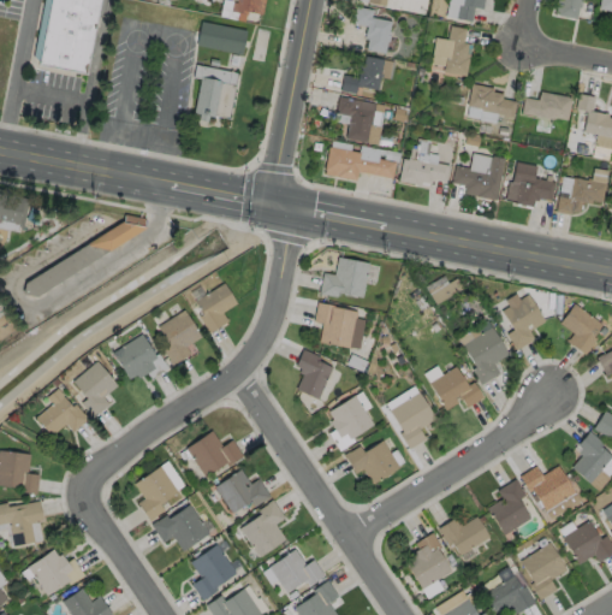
[(54,0),(42,64),(89,74),(102,0),(54,0)]
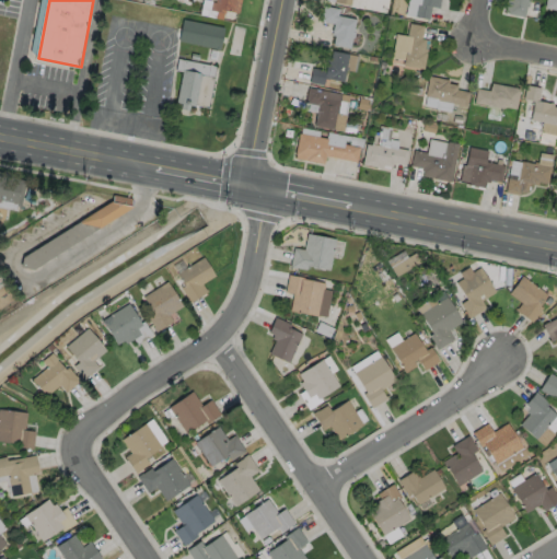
[(243,0),(241,14),(228,11),(228,14),(212,11),(215,3),(218,3),(218,0),(243,0)]
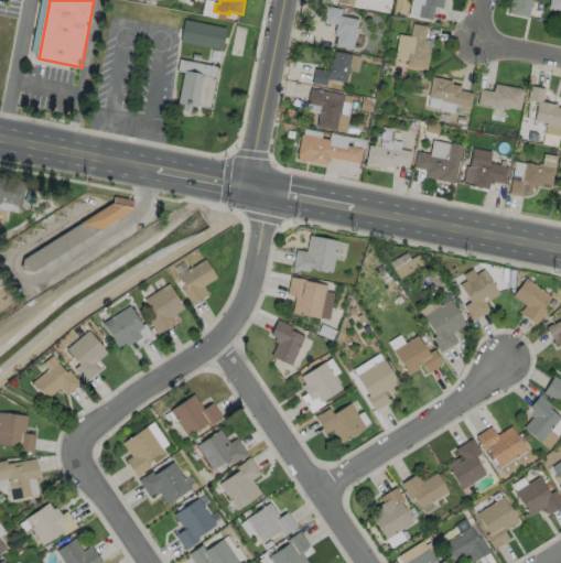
[(445,0),(444,10),(437,8),(434,21),(410,15),(413,0),(445,0)]
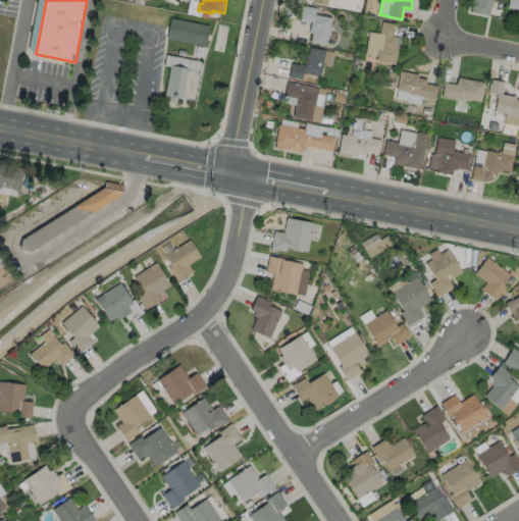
[(492,0),(492,2),(495,2),(494,8),(491,7),(489,17),(474,14),(474,13),(471,12),(473,0),(492,0)]
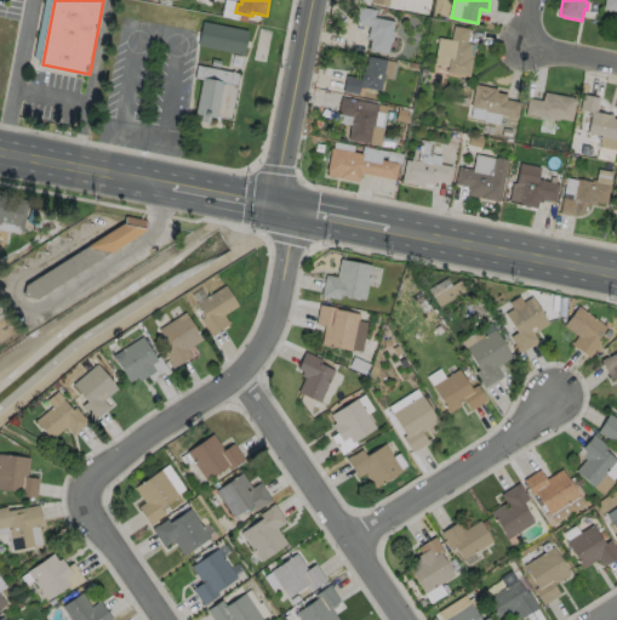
[(606,0),(616,0),(616,11),(605,9),(606,0)]
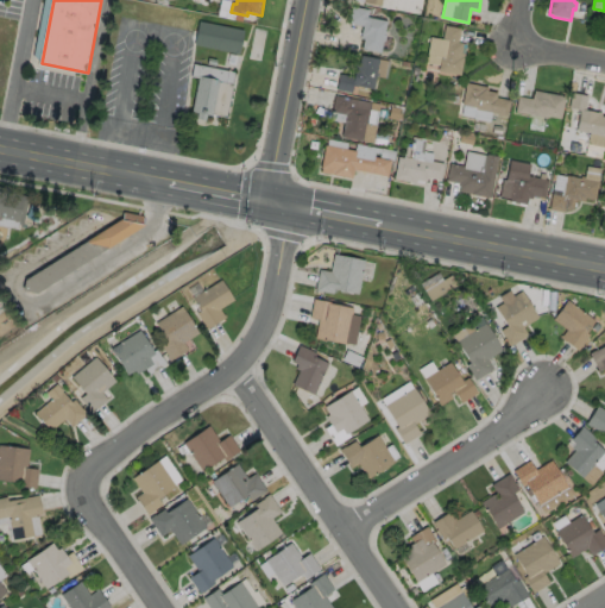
[(388,37),(386,43),(384,43),(383,54),(364,50),(366,41),(363,39),(365,27),(351,25),(354,8),(371,11),(369,18),(389,22),(385,36),(388,37)]
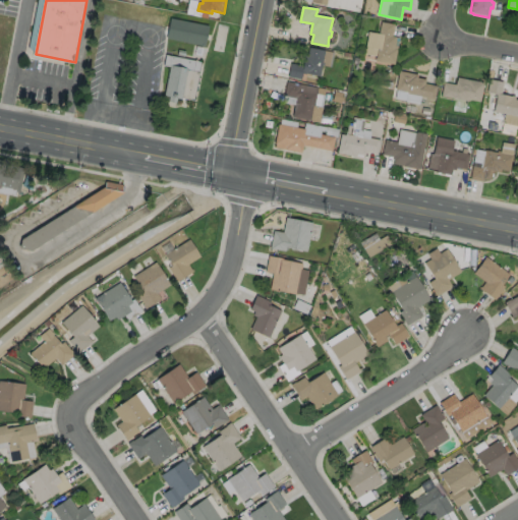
[(211,27),(207,47),(168,40),(172,19),(211,27)]
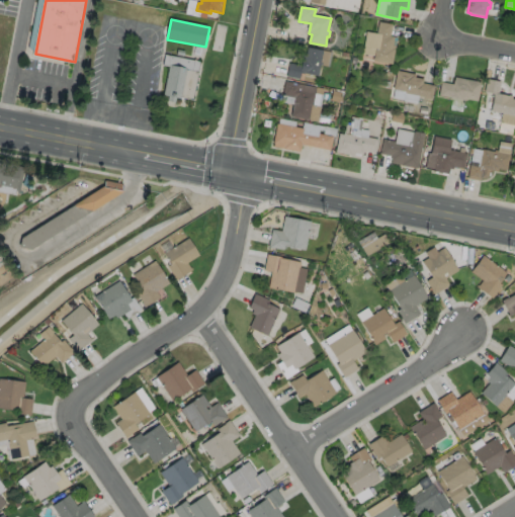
[(394,25),(392,37),(396,37),(394,50),(397,50),(394,65),(375,62),(375,57),(363,55),(368,32),(378,34),(380,22),(394,25)]
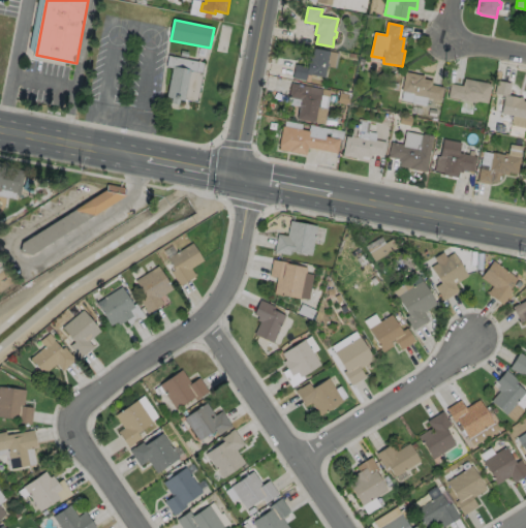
[(331,53),(327,78),(312,75),(312,76),(308,75),(307,82),(295,79),(297,65),(309,68),(311,57),(314,57),(315,50),(331,53)]
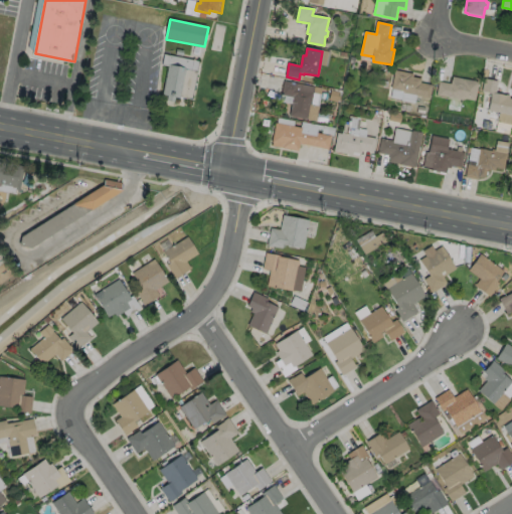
[(200,62),(192,101),(181,98),(181,100),(176,99),(175,104),(168,102),(169,97),(164,96),(169,66),(163,65),(165,55),(200,62)]
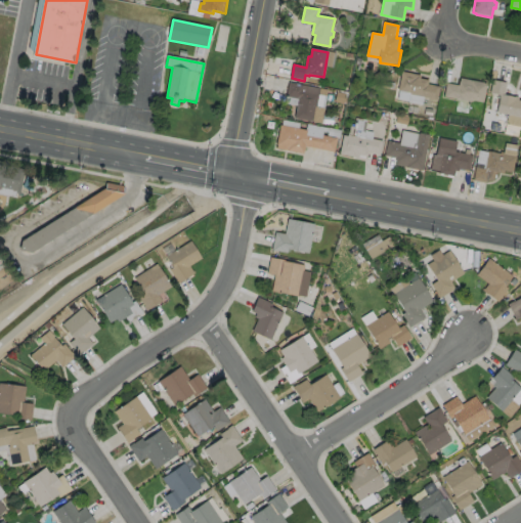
[(440,87),(438,101),(425,98),(424,106),(409,103),(409,102),(398,100),(400,91),(399,91),(403,73),(422,76),(422,80),(430,81),(429,85),(440,87)]
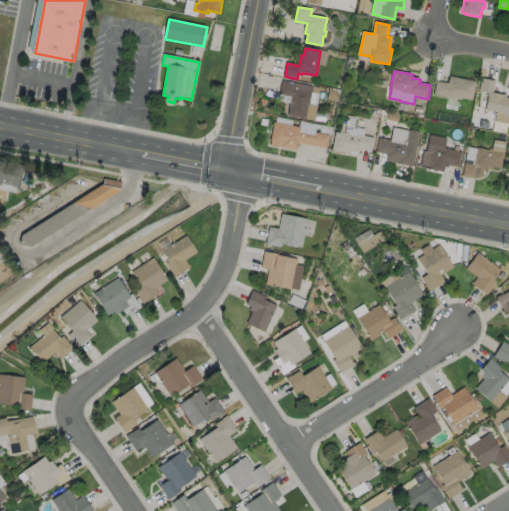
[(451,77),(477,82),(473,101),(462,99),(461,100),(435,95),(438,82),(449,84),(450,80),(450,81),(451,77)]
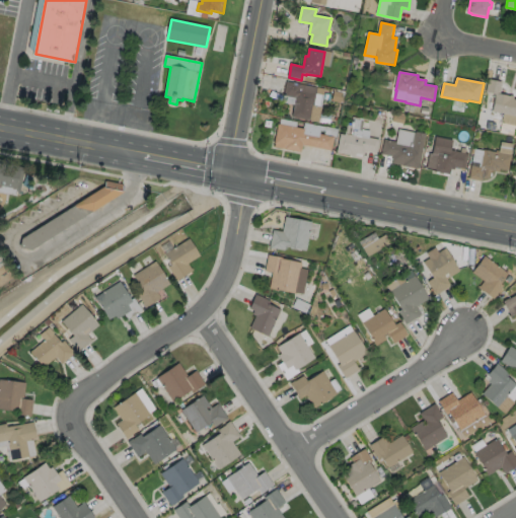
[(500,94),(511,96),(511,95),(514,96),(513,99),(515,99),(515,126),(504,124),(504,122),(502,122),(504,114),(493,112),(495,98),(495,94),(486,92),(489,79),(502,82),(500,94)]
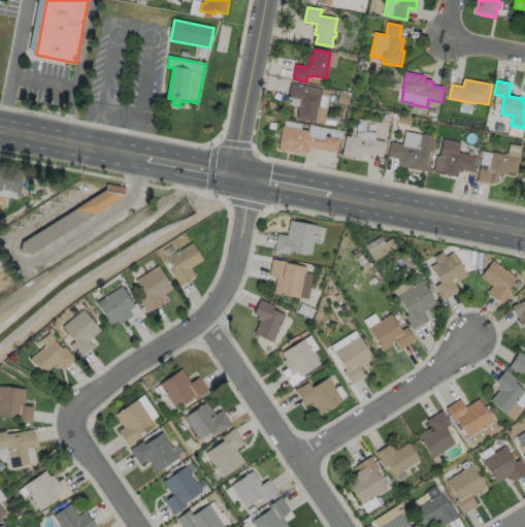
[(331,97),(325,125),(298,120),(300,107),(288,105),(292,84),(331,92),(330,97),(331,97)]
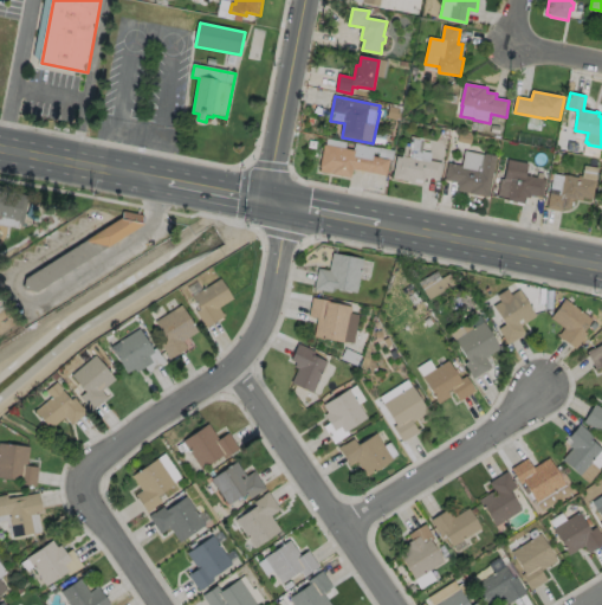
[(389,162),(387,178),(353,171),(351,179),(319,173),(321,169),(319,169),(324,146),(355,152),(355,155),(389,162)]
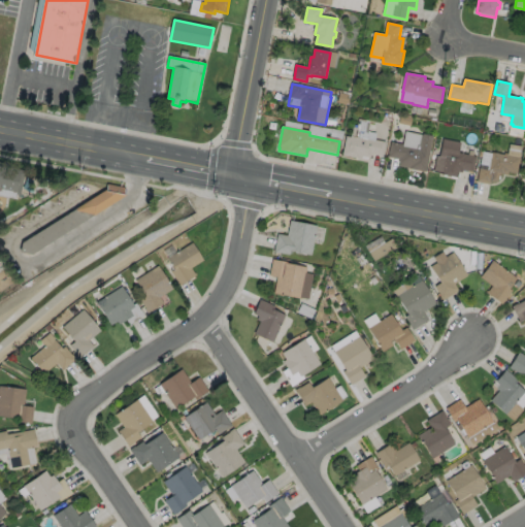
[(433,137),(426,173),(399,168),(400,165),(399,164),(400,160),(388,158),(391,144),(395,145),(395,144),(420,150),(423,135),(433,137)]
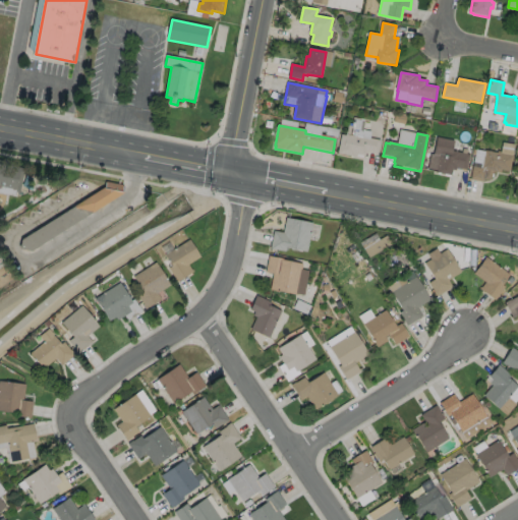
[(342,135),(362,139),(362,138),(381,141),(378,155),(366,153),(365,157),(357,155),(356,158),(338,155),(342,135)]
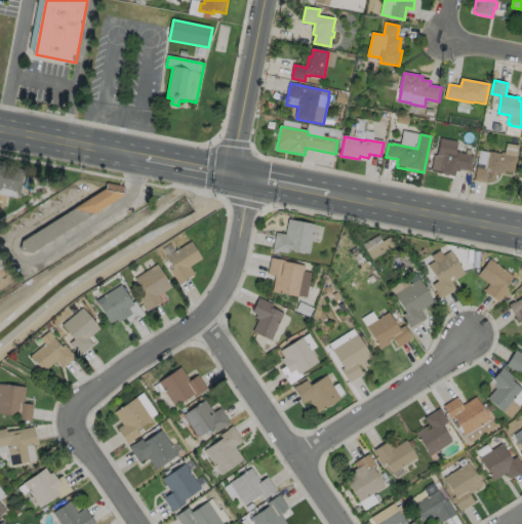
[(474,157),(471,172),(459,170),(459,172),(456,172),(455,178),(440,175),(444,157),(437,156),(441,139),(458,143),(456,153),(463,154),(463,155),(474,157)]
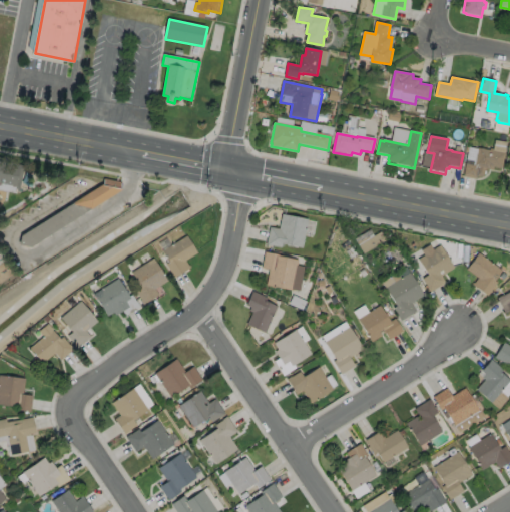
[(469,148),(478,150),(478,149),(505,154),(502,170),(494,168),(493,171),(485,170),(483,178),(477,177),(477,180),(464,177),(469,148)]
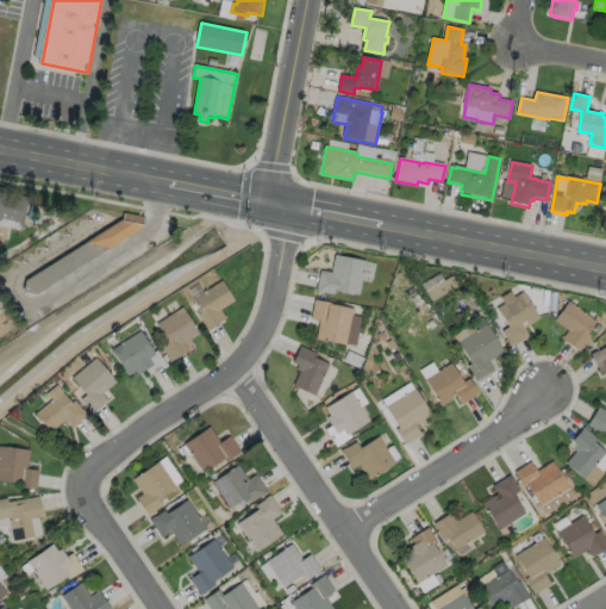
[(0,187),(5,188),(5,192),(30,197),(24,225),(19,224),(19,229),(0,224),(0,187)]
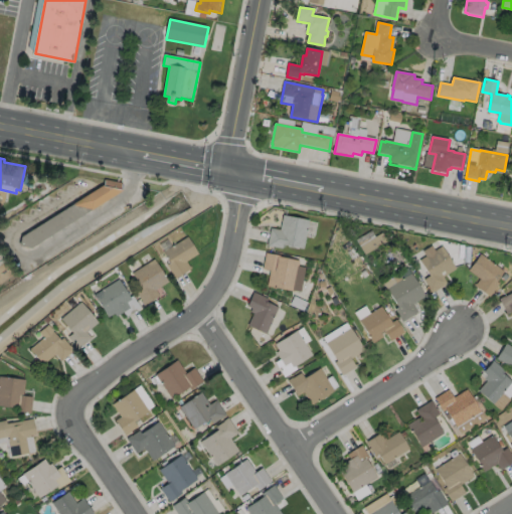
[(122,190),(30,248),(18,245),(21,236),(103,185),(104,179),(122,183),(120,189),(122,190)]
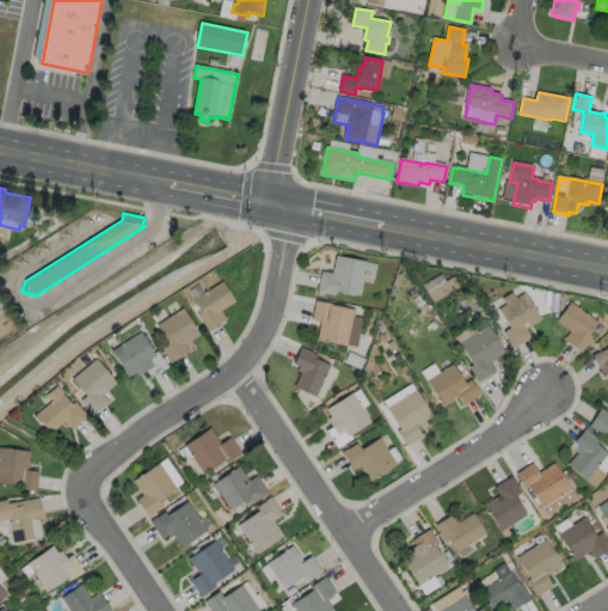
[(367,261),(361,295),(336,291),(335,294),(324,292),(324,293),(318,292),(321,270),(332,273),(336,255),(367,261)]
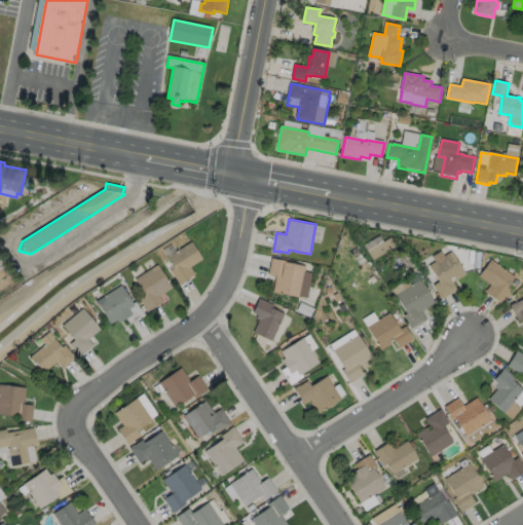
[(379,234),(382,241),(390,236),(396,246),(373,259),(364,244),(379,234)]
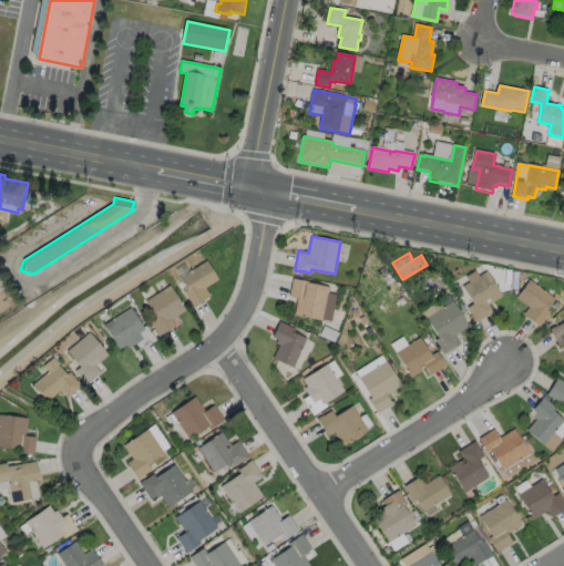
[(206,287),(209,294),(211,292),(212,295),(194,307),(184,291),(187,289),(181,277),(207,260),(219,279),(206,287)]
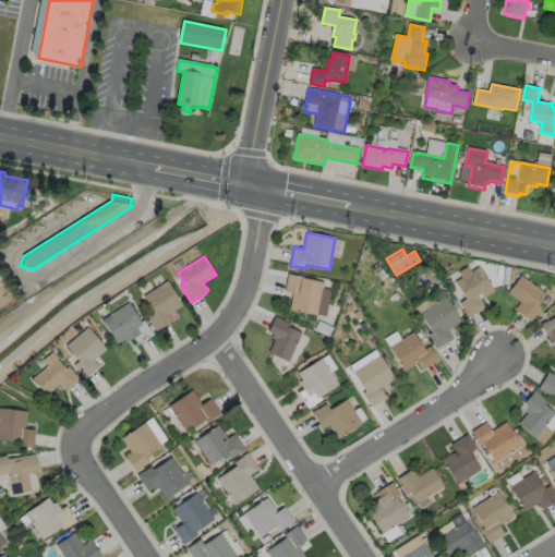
[(469,266),(472,271),(480,267),(495,292),(482,301),(486,307),(470,317),(461,303),(467,299),(456,282),(463,278),(459,273),(469,266)]
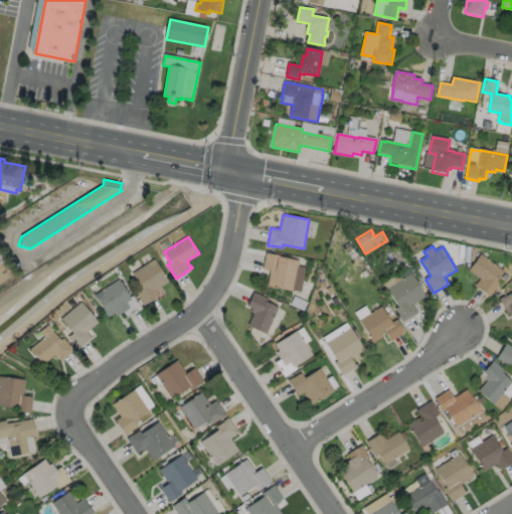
[(299,261),(294,291),(268,286),(270,270),(263,269),(266,252),(281,254),(280,257),(299,261)]
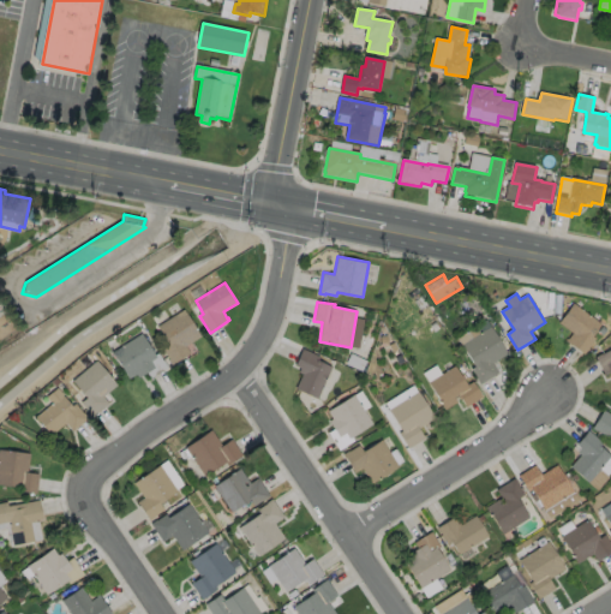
[(597,339),(586,355),(568,341),(574,333),(561,323),(575,304),(603,325),(594,337),(597,339)]
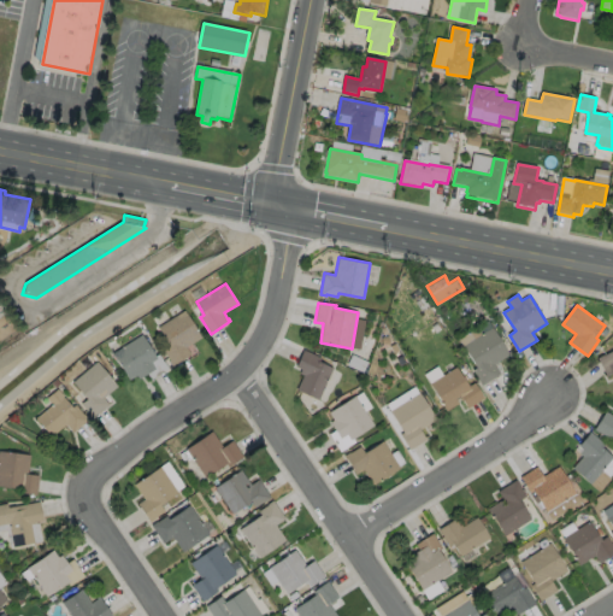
[(192,355),(174,365),(170,361),(171,361),(164,350),(171,346),(159,327),(186,310),(202,338),(188,347),(192,355)]
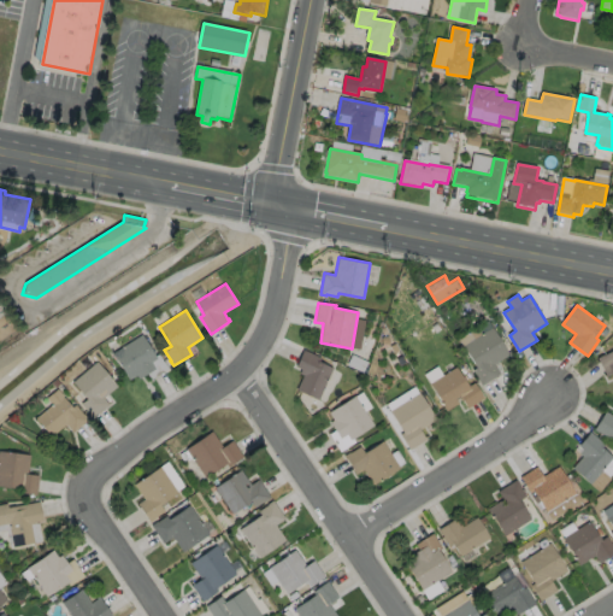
[(502,375),(483,386),(479,381),(481,380),(475,370),(478,368),(465,346),(494,328),(511,355),(495,365),(502,375)]
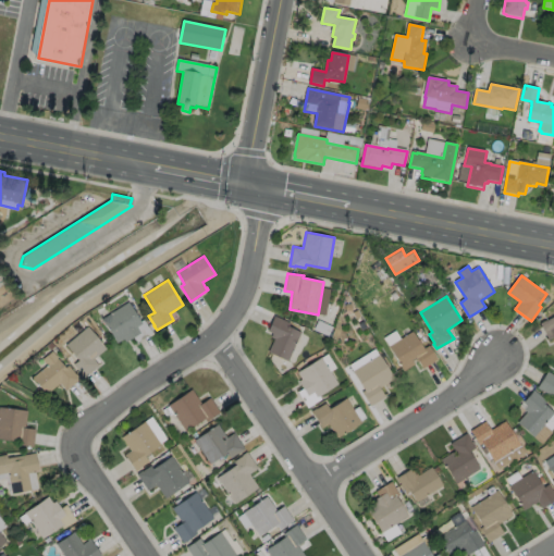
[(130,301),(143,323),(137,326),(142,332),(126,342),(124,338),(118,343),(97,310),(106,305),(110,313),(130,301)]
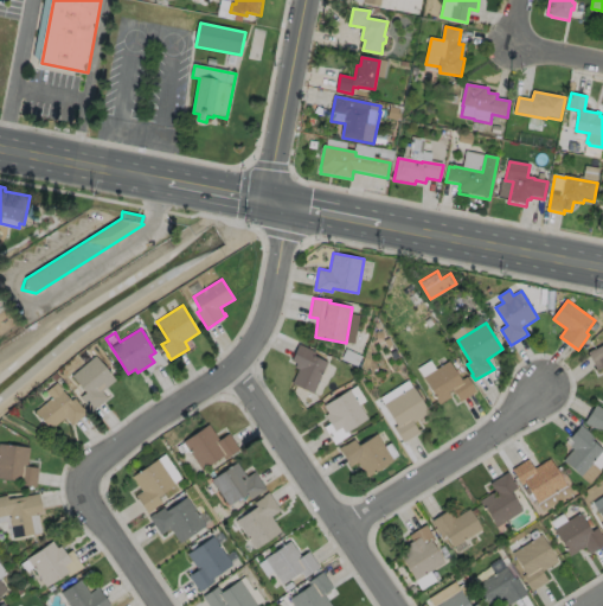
[(327,362),(313,393),(292,383),(299,369),(295,367),(296,363),(290,361),(299,343),(315,351),(314,356),(327,362)]
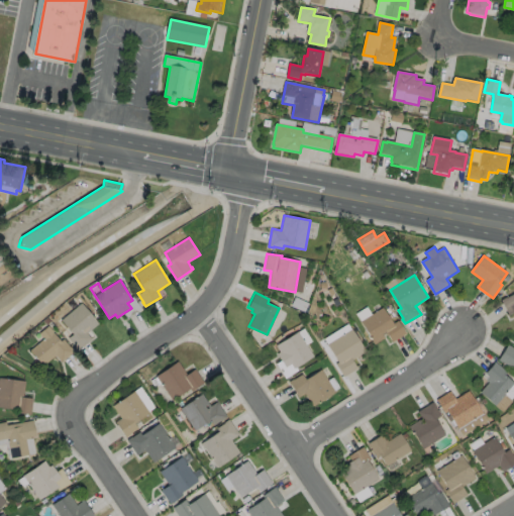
[(513,313),(509,315),(501,300),(513,294),(513,313)]
